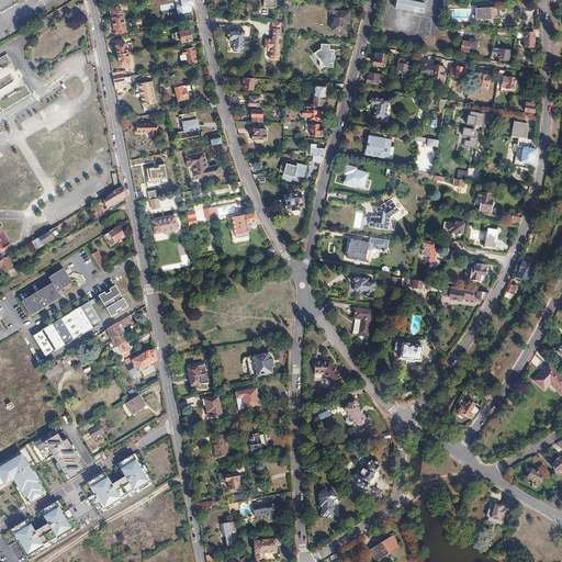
[(193,1),(193,0),(180,0),(183,11),(190,10),(189,7),(194,6),(193,1)]
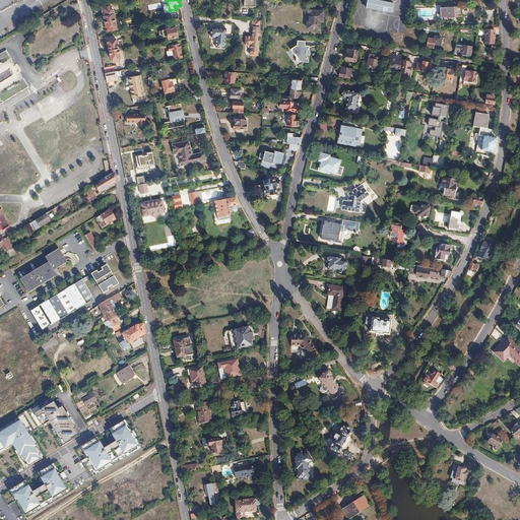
[(365,0),(364,8),(390,13),(392,3),(375,0),(365,0)]
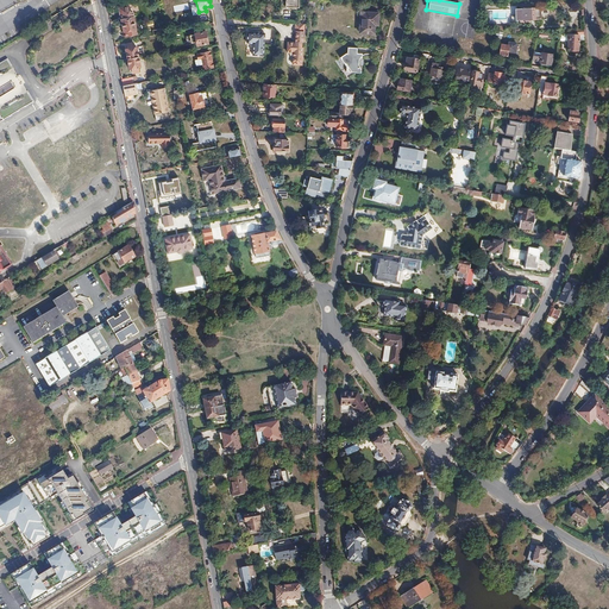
[(129,6),(119,8),(125,37),(137,35),(133,12),(130,13),(129,6)]
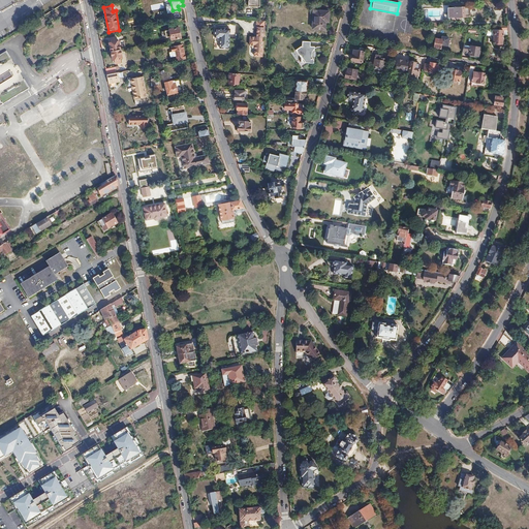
[(469,16),(469,8),(465,8),(464,7),(460,7),(459,6),(457,5),(456,7),(446,7),(446,18),(450,18),(450,20),(458,20),(458,18),(465,18),(465,16),(469,16)]
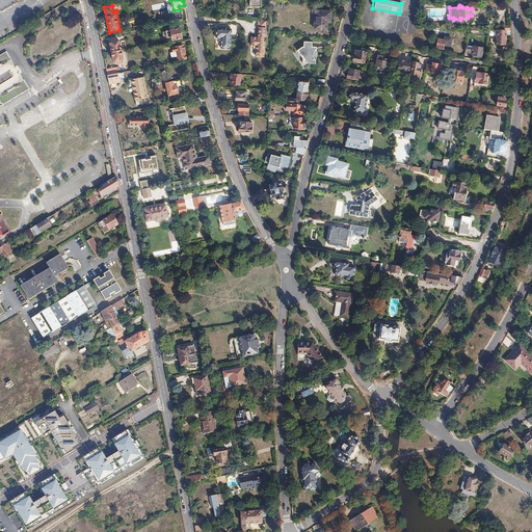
[(330,22),(330,11),(315,10),(315,17),(317,17),(316,29),(327,29),(327,22),(330,22)]
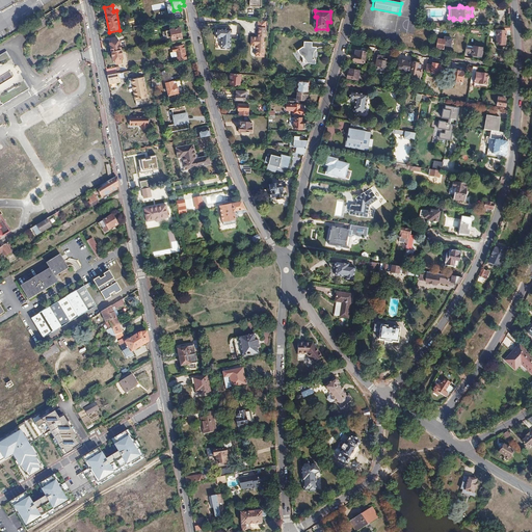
[(264,41),(264,36),(265,36),(266,27),(259,27),(259,36),(258,36),(258,35),(255,35),(255,36),(254,36),(253,45),(255,45),(255,47),(255,48),(256,49),(257,49),(256,56),(264,56),(265,41),(264,41)]
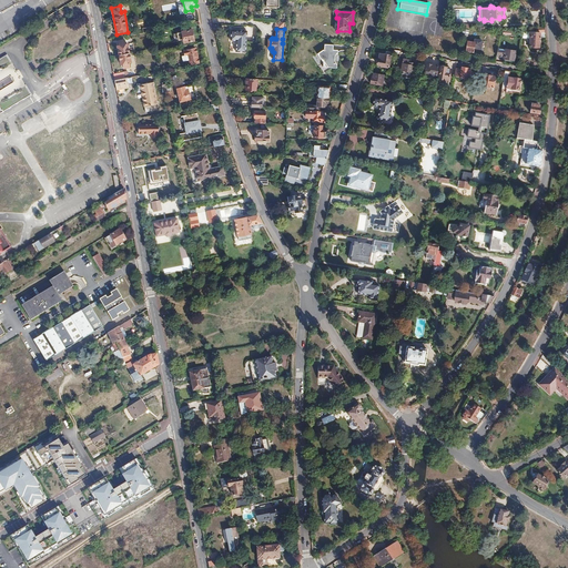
[(194,41),(192,30),(182,31),(182,32),(176,33),(179,40),(183,39),(183,42),(194,41)]
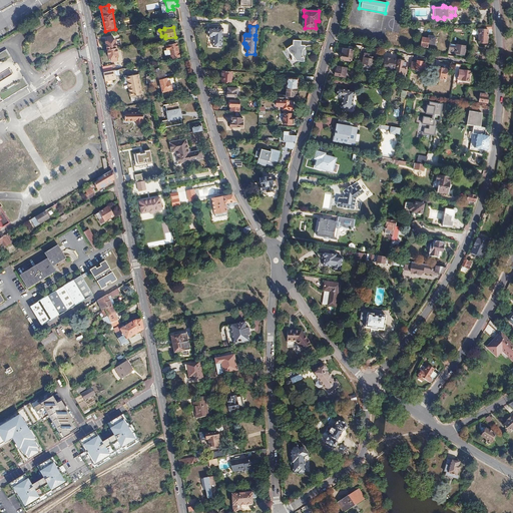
[(221,47),(223,28),(208,27),(207,36),(213,37),(212,47),(221,47)]
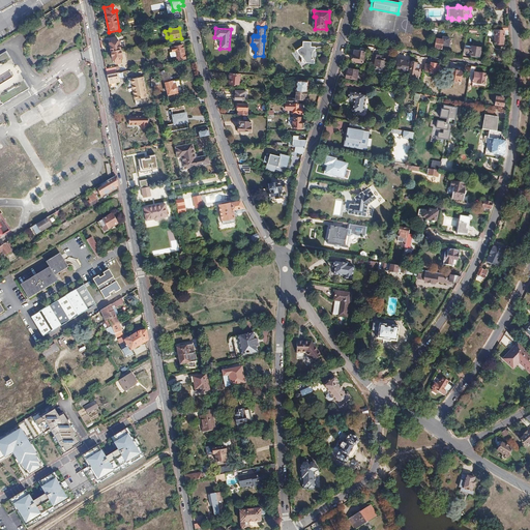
[(509,36),(508,31),(500,30),(488,30),(488,34),(492,34),(492,31),(493,31),(493,34),(495,34),(494,45),(499,45),(500,47),(504,47),(505,43),(503,41),(504,35),(509,36)]
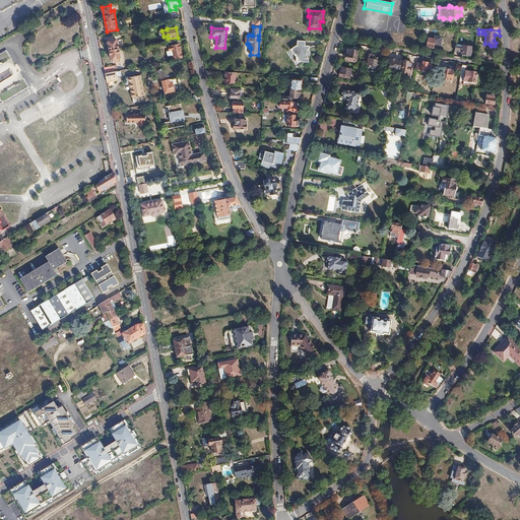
[(107,42),(111,59),(113,58),(113,62),(118,61),(118,57),(120,57),(117,41),(115,41),(114,37),(109,38),(109,42),(107,42)]
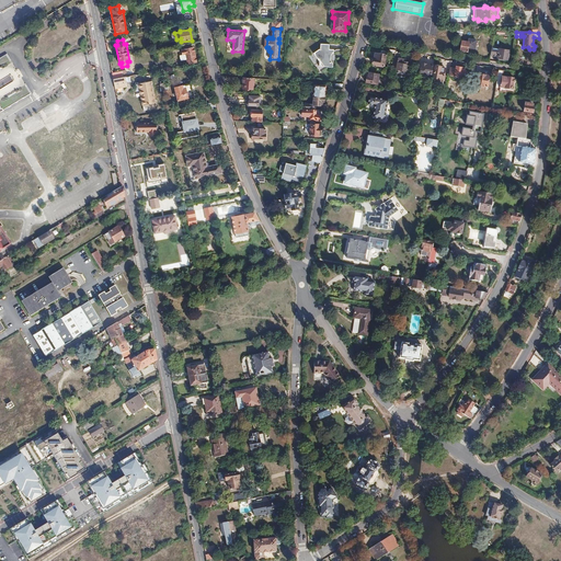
[(461,39),(460,50),(467,52),(468,47),(473,48),(476,41),(468,39),(468,41),(461,39)]
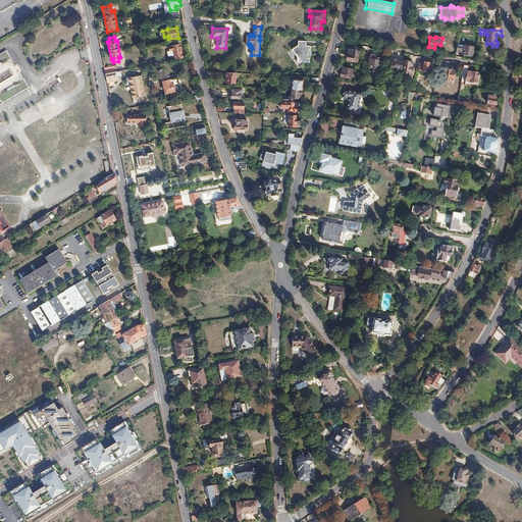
[(309,57),(309,53),(308,53),(308,52),(311,49),(311,48),(307,47),(307,43),(299,42),(298,47),(292,51),(298,58),(298,63),(308,63),(310,62),(310,61),(309,60),(308,59),(308,58),(307,57),(309,57)]
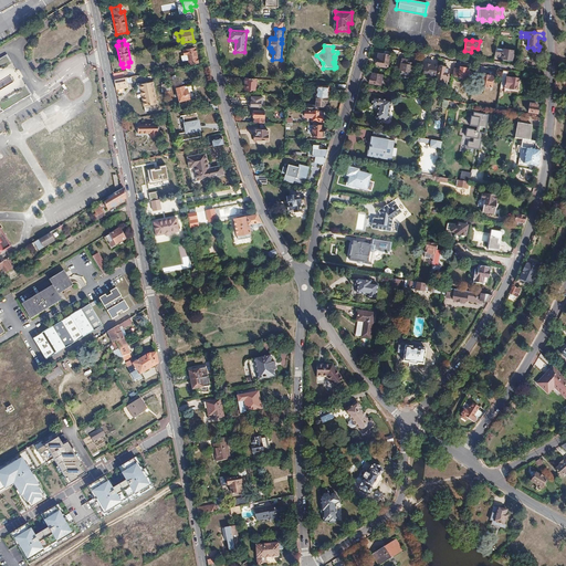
[(513,50),(496,46),(495,54),(502,56),(502,58),(512,60),(513,50)]
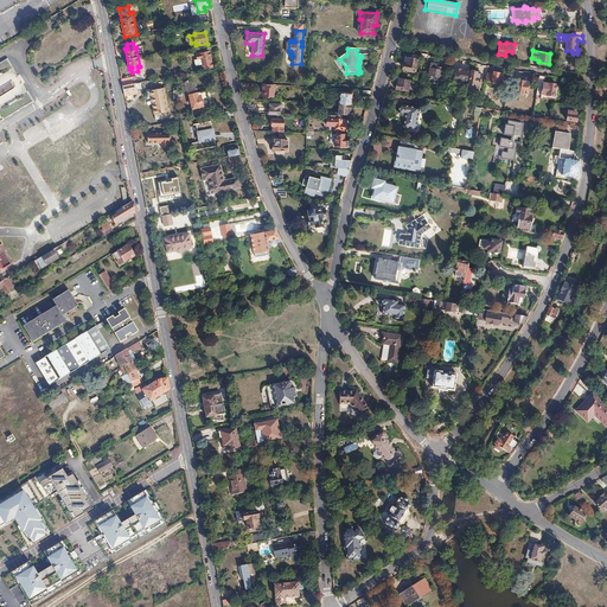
[(212,68),(209,52),(197,55),(198,58),(195,59),(196,65),(202,64),(204,70),(208,69),(212,68)]
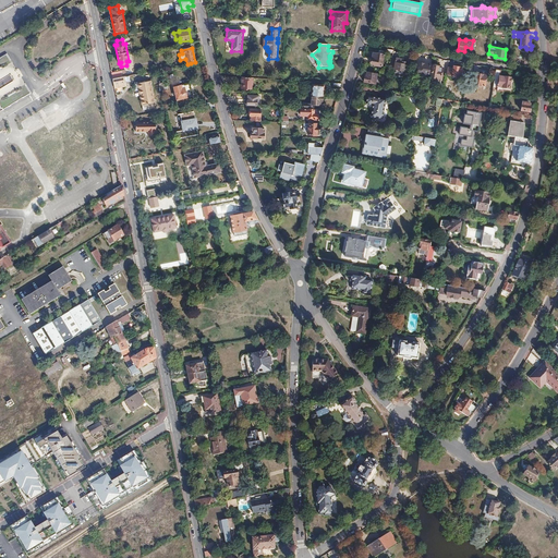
[(381,65),(384,51),(379,50),(379,53),(373,52),(371,63),(381,65)]
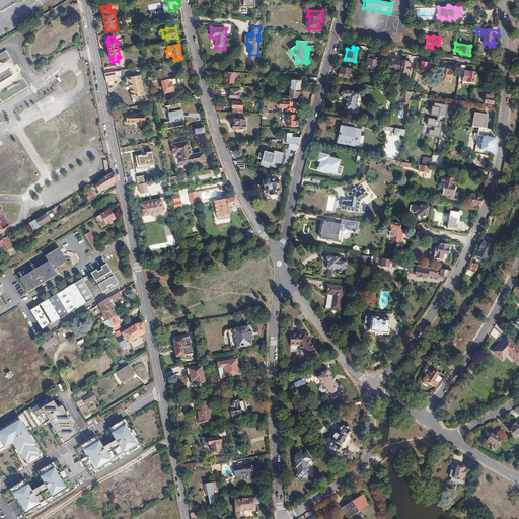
[(0,101),(2,101),(4,100),(4,99),(8,96),(9,97),(11,96),(10,95),(14,93),(15,93),(17,92),(17,91),(21,88),(22,89),(29,84),(23,76),(19,70),(20,70),(16,63),(15,63),(12,58),(12,57),(7,48),(0,52),(0,101)]
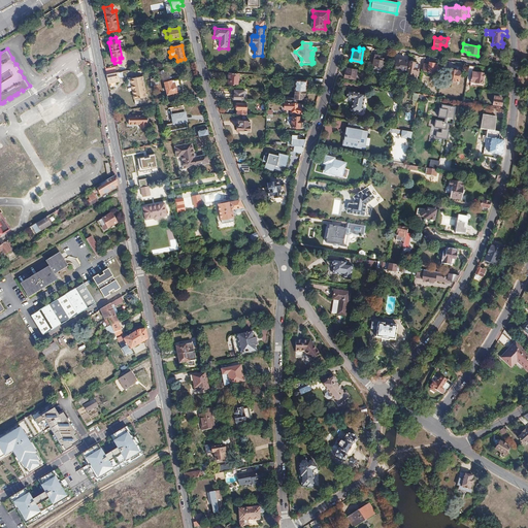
[(383,66),(385,56),(375,54),(373,64),(373,65),(375,65),(375,67),(375,68),(376,68),(377,68),(380,66),(383,66)]
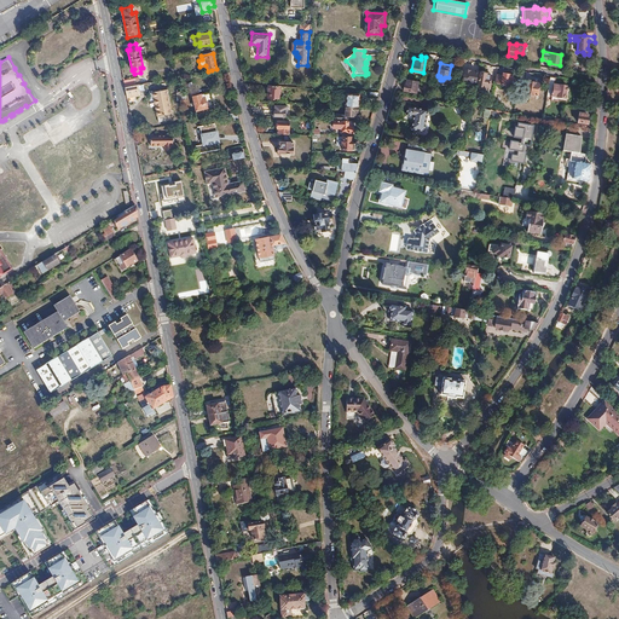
[(475,81),(478,71),(466,69),(463,80),(475,81)]
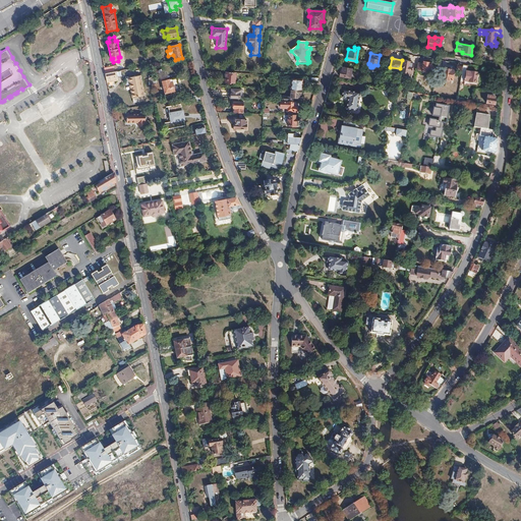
[(412,69),(413,63),(409,62),(410,61),(404,60),(402,71),(404,71),(404,75),(405,76),(406,77),(408,77),(409,77),(411,77),(411,74),(412,74),(413,69),(412,69)]
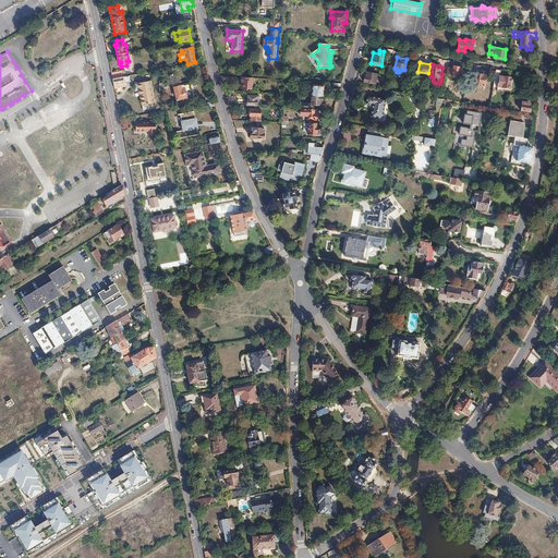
[(458,76),(460,68),(453,67),(453,68),(448,67),(447,74),(458,76)]
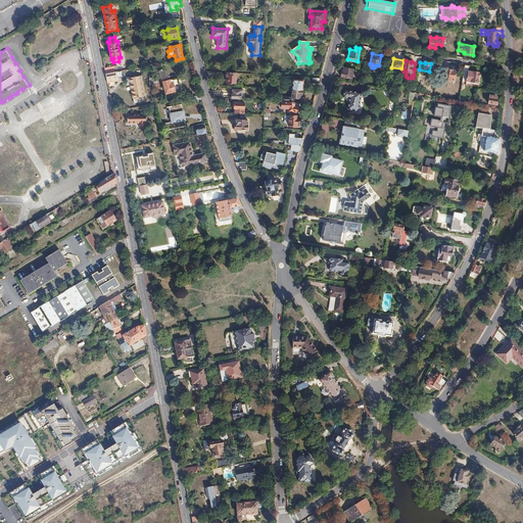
[(479,84),(481,77),(479,75),(478,75),(478,74),(468,72),(469,65),(466,64),(463,81),(471,83),(471,84),(478,85),(479,84)]
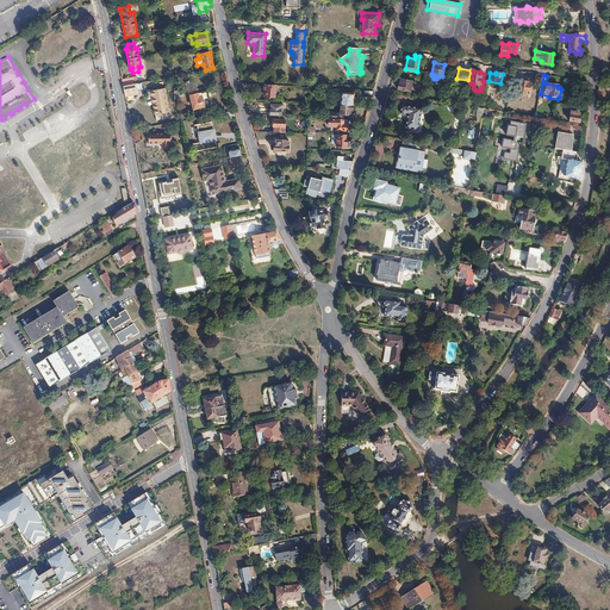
[(138,83),(137,76),(122,80),(123,87),(136,85),(138,83)]
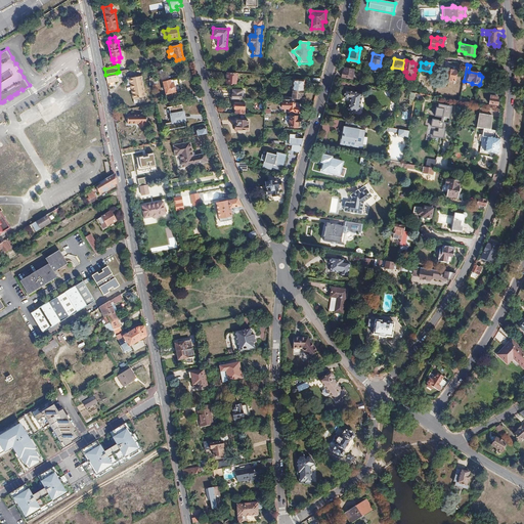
[(352,79),(354,70),(345,68),(344,72),(343,71),(342,77),(352,79)]
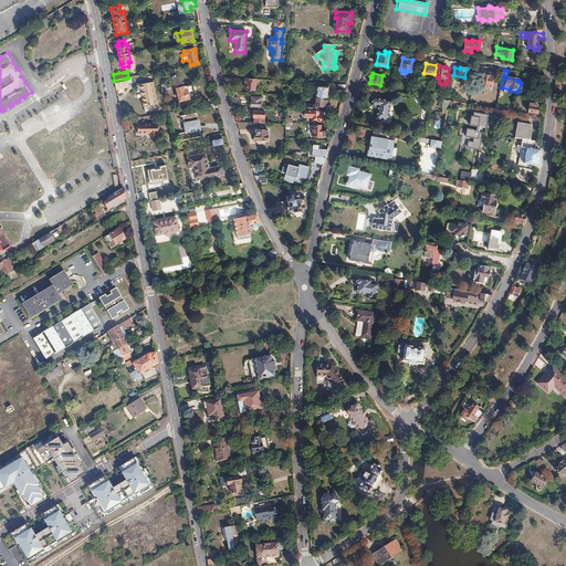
[(491,87),(493,76),(489,75),(489,74),(484,73),(484,74),(483,74),(483,76),(479,75),(478,82),(482,83),(481,85),(491,87)]
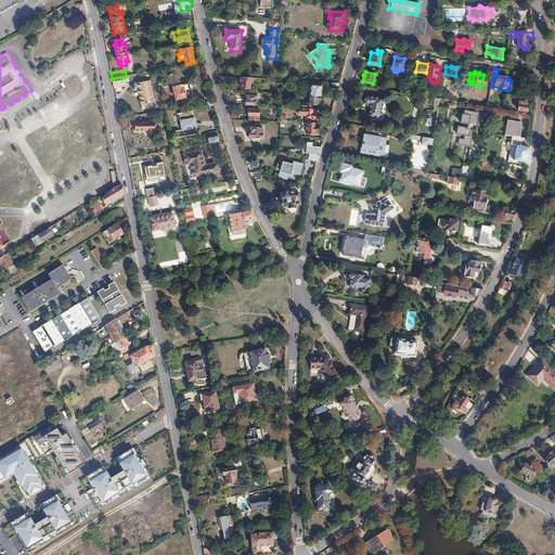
[(125,85),(124,77),(112,79),(114,87),(125,85)]
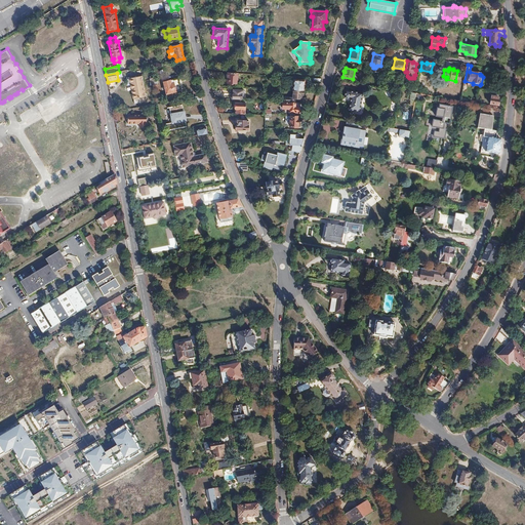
[(238,80),(238,74),(228,73),(228,74),(227,74),(227,77),(228,77),(228,82),(236,83),(237,80),(238,80)]
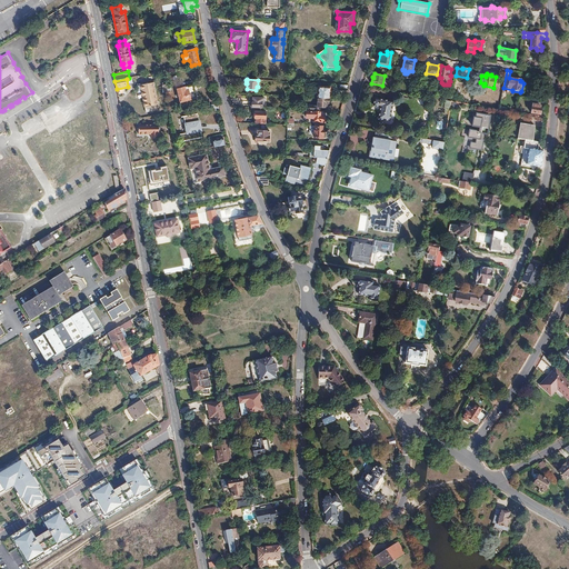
[(157,105),(152,83),(141,85),(143,98),(141,98),(143,107),(157,105)]
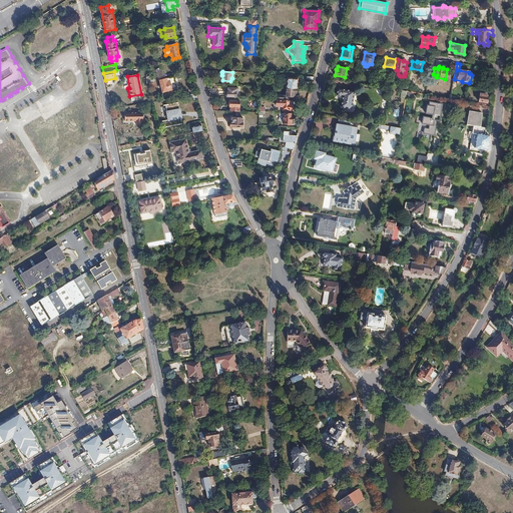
[(162,91),(176,87),(173,76),(159,80),(162,91)]
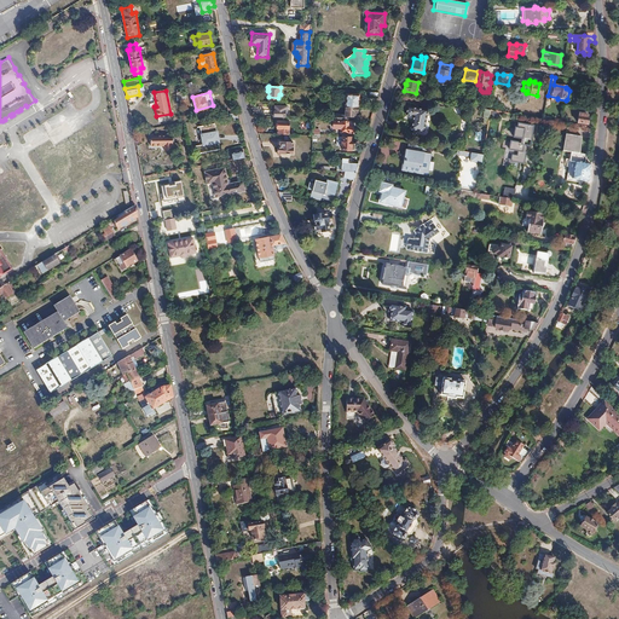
[(358,106),(358,94),(347,94),(346,105),(358,106)]
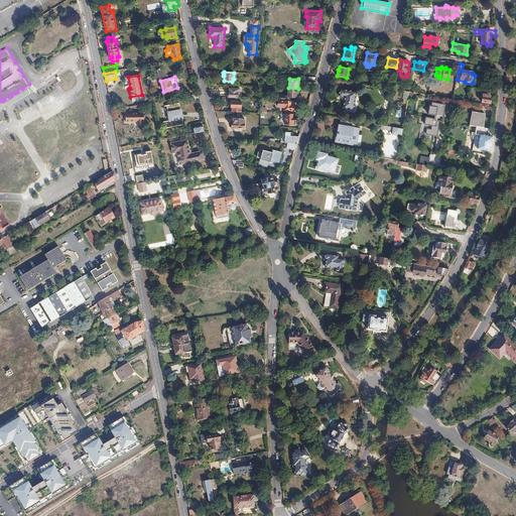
[(239,93),(239,89),(229,88),(229,92),(228,92),(228,96),(229,96),(229,97),(237,97),(238,93),(239,93)]
